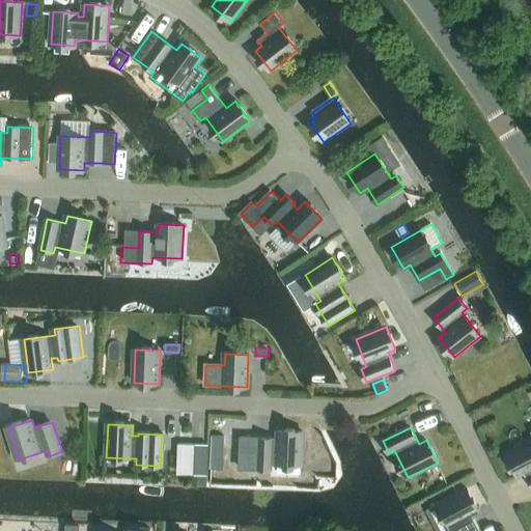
[(242,438),(241,468),(272,469),(272,463),(301,465),(302,453),(303,432),(291,431),(279,431),(279,442),(273,442),(273,439),(242,438)]
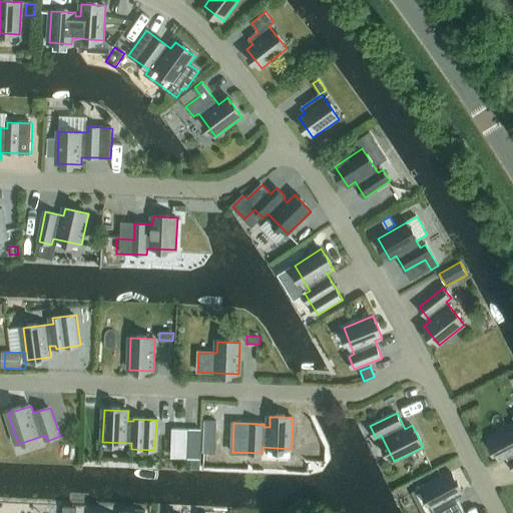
[(206,421),(205,437),(216,437),(217,422),(206,421)]
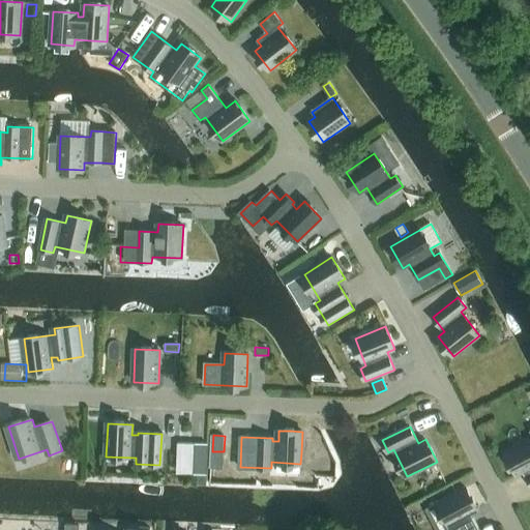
[(529,439),(506,452),(518,474),(524,471),(529,482),(529,439)]
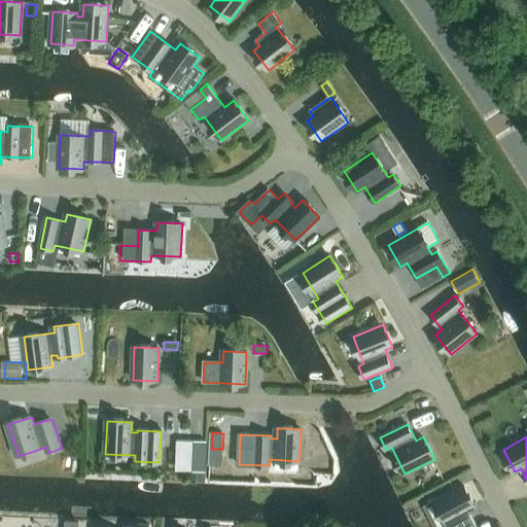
[(178,441),(177,452),(192,453),(194,442),(178,441)]
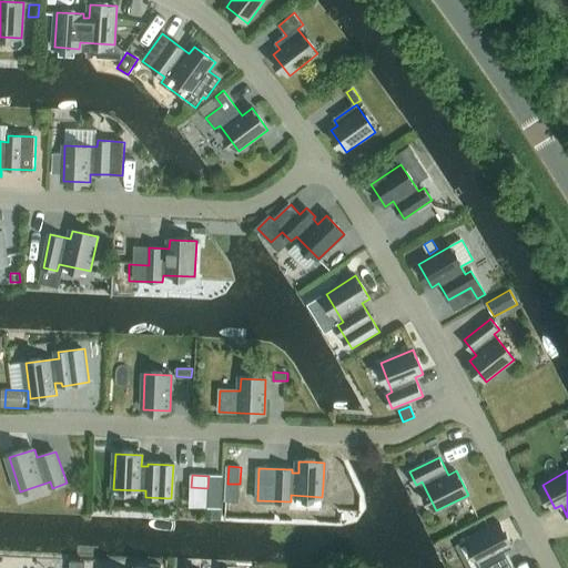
[(469,539),(456,546),(467,567),(510,567),(506,558),(503,551),(513,546),(500,523),(469,539)]
